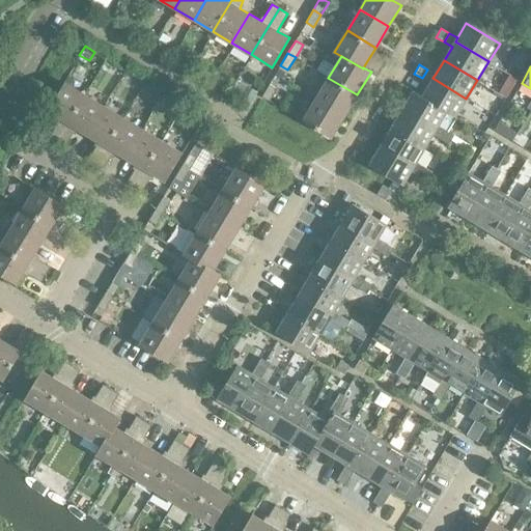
[(427,70),(422,78),(430,83),(422,96),(455,116),(466,99),(432,78),(436,74),(427,70)]
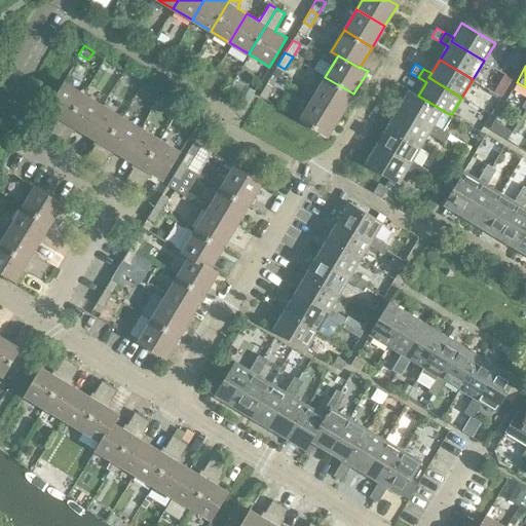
[(312,99),(341,115),(353,94),(325,77),(312,99)]
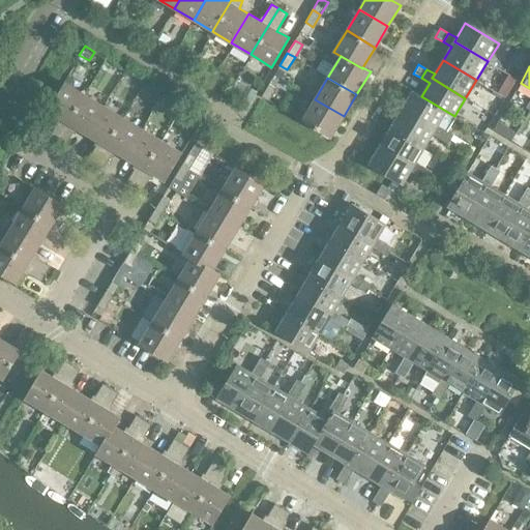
[(57,141),(85,94),(64,82),(47,111),(60,118),(50,136),(57,141)]
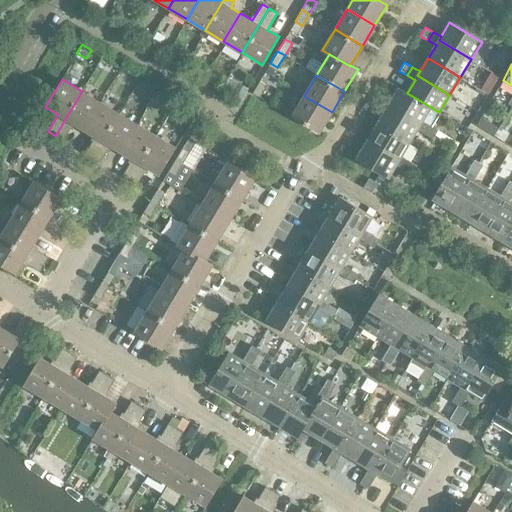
[(252,93),(260,97),(267,85),(259,81),(252,93)]
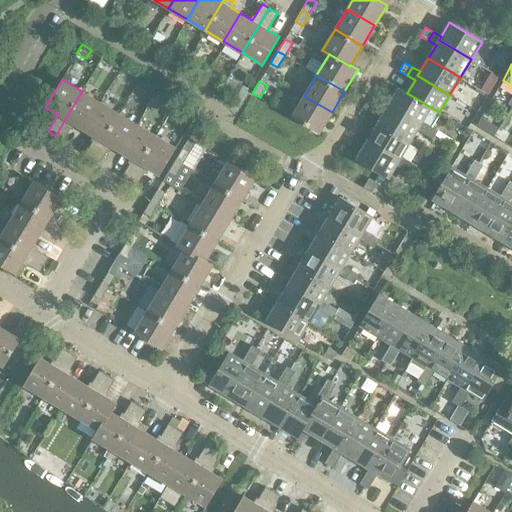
[(431,126),(438,113),(439,112),(407,93),(398,88),(388,106),(420,125),(417,130),(425,134),(430,125),(431,126)]
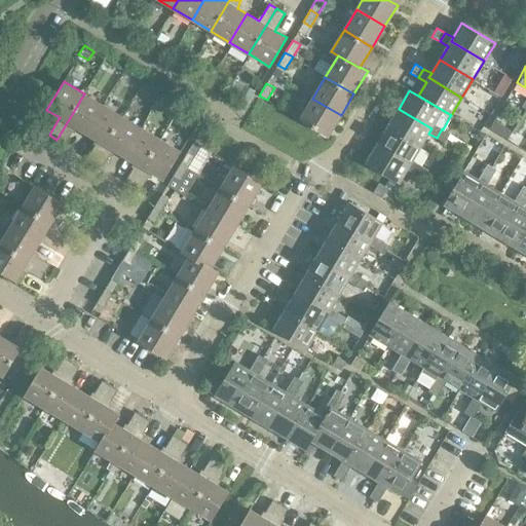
[(86,134),(103,105),(84,94),(57,140),(65,144),(75,127),(86,134)]
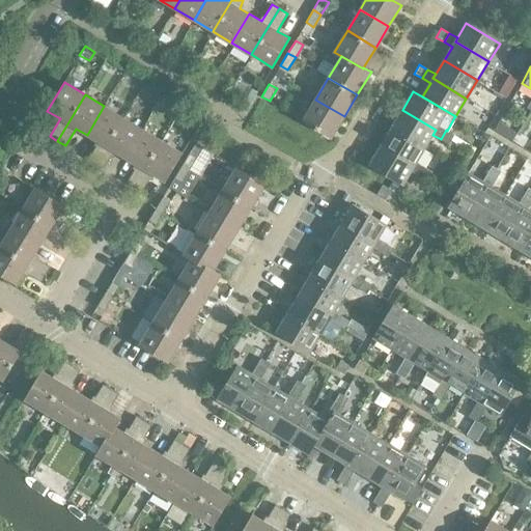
[(344,116),(315,100),(303,120),(331,138),(344,116)]
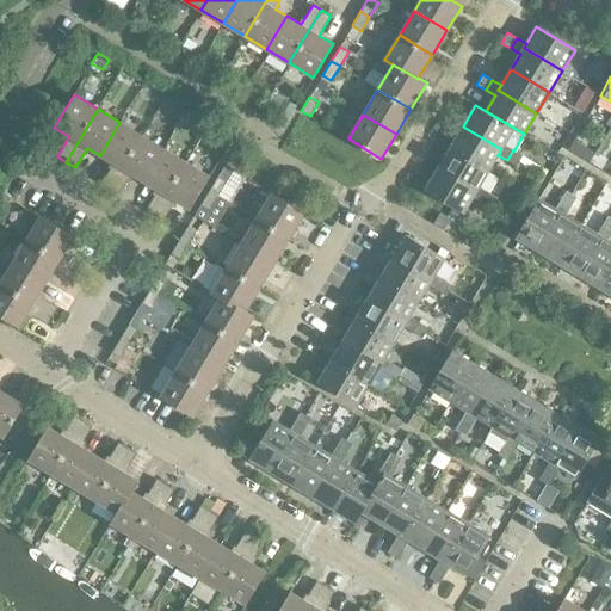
[(119,122),(100,155),(113,164),(102,184),(110,189),(142,135),(119,122)]
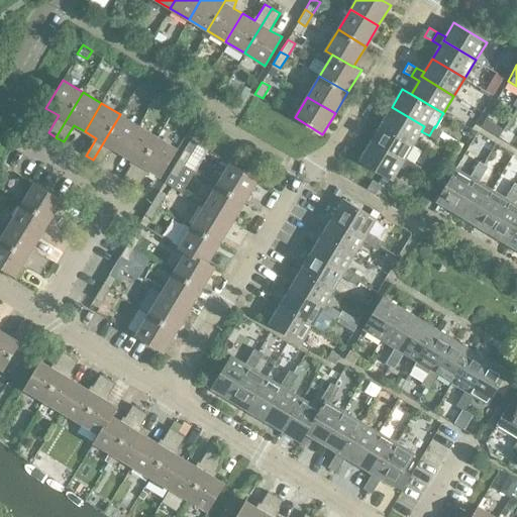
[(381,124),(413,144),(421,131),(424,126),(392,107),(381,124)]
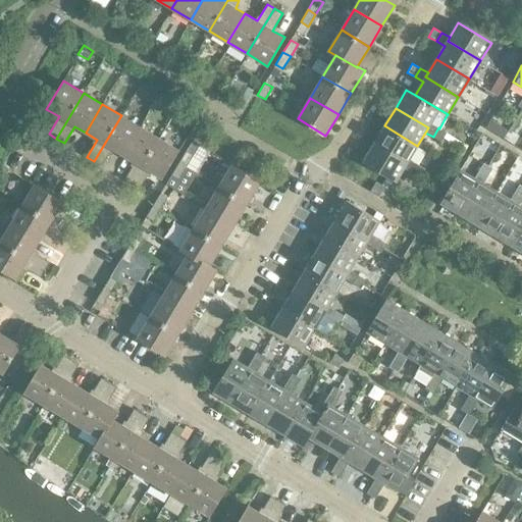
[(121,115),(94,161),(102,166),(112,149),(123,155),(140,127),(121,115)]
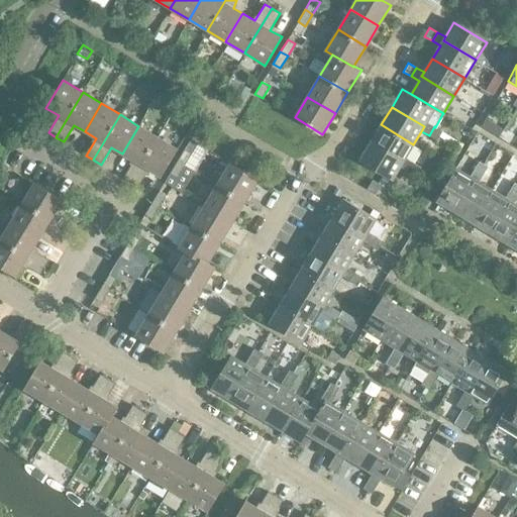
[(370,142),(403,162),(400,167),(408,171),(413,162),(405,158),(413,144),(381,124),(370,142)]
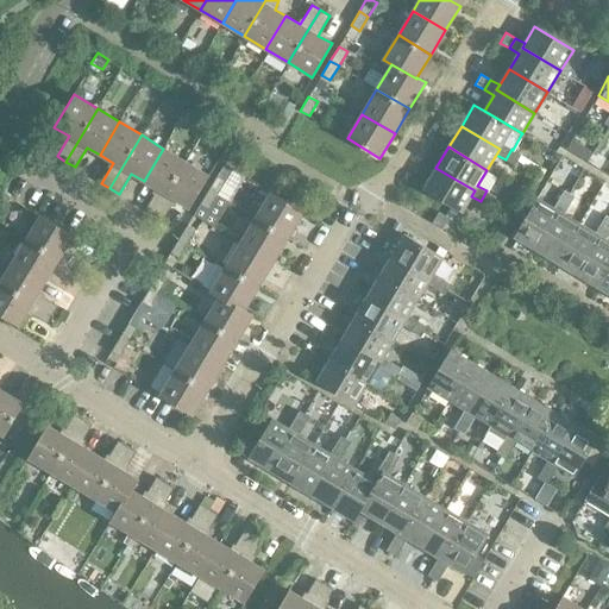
[(163,149),(144,181),(157,189),(145,209),(154,214),(186,162),(163,149)]
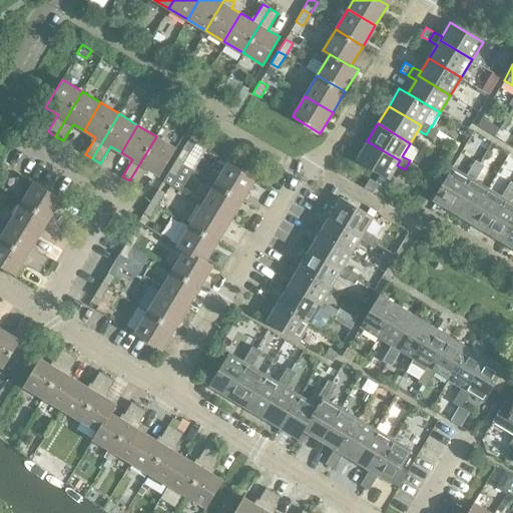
[(439,130),(432,126),(431,125),(426,134),(434,139),(439,130)]
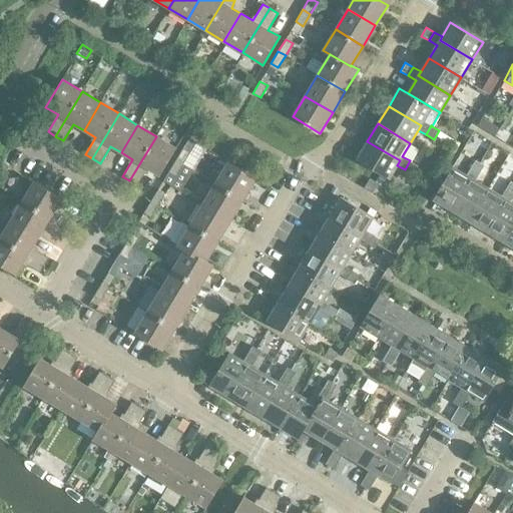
[(159,175),(176,147),(156,136),(129,180),(137,185),(147,168),(159,175)]
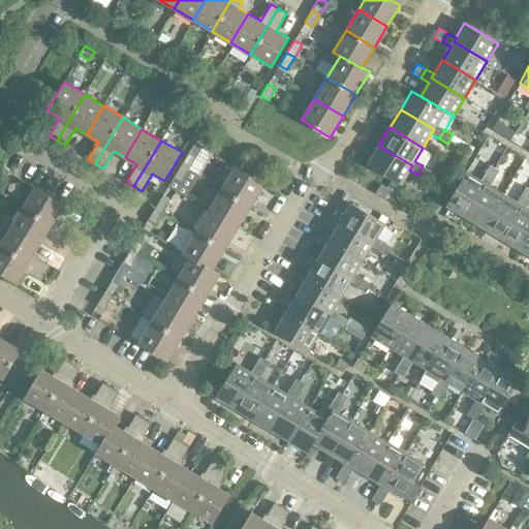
[(401,185),(409,170),(412,165),(378,146),(367,164),(401,185)]
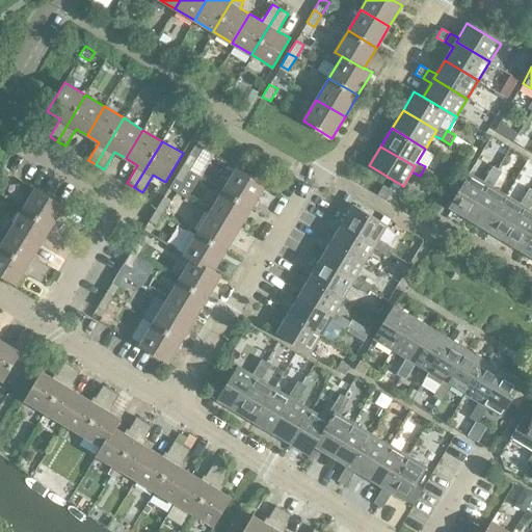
[(197,158),(189,153),(182,165),(189,170),(197,158)]
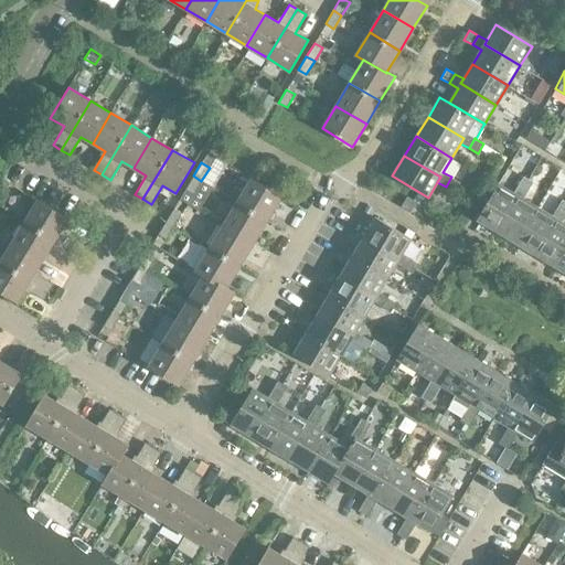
[(193,194),(201,181),(193,176),(185,189),(193,194)]
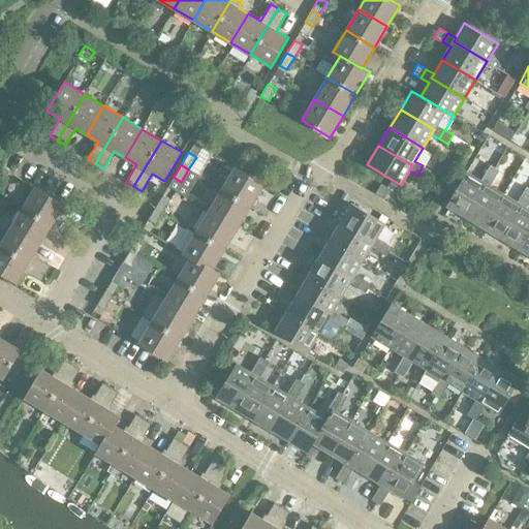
[(486,173),(495,178),(499,169),(491,164),(486,173)]
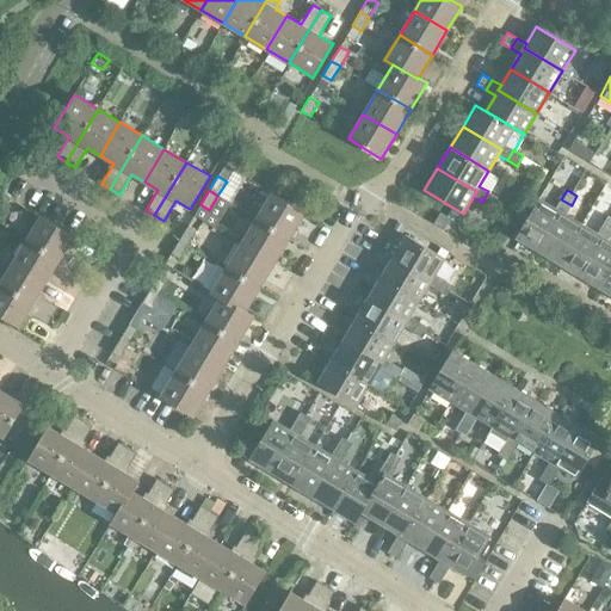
[(491,208),(498,197),(488,191),(482,202),(491,208)]
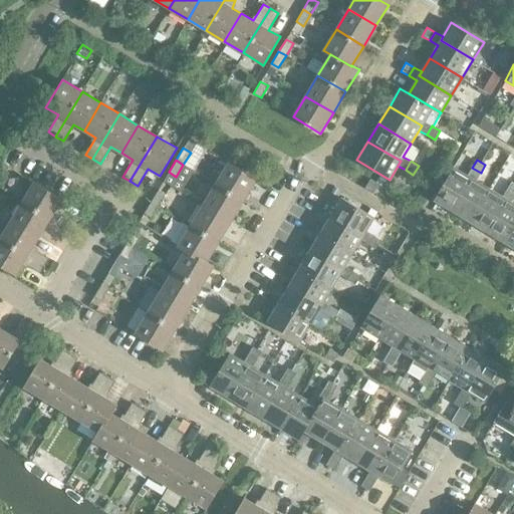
[(215,185),(242,202),(256,179),(228,162),(215,185)]
